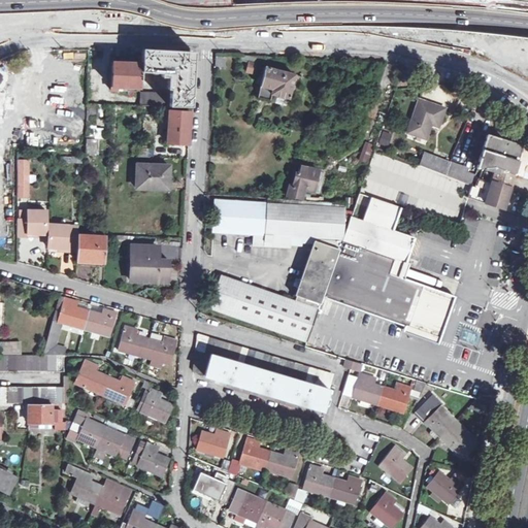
[(141,50),(140,63),(140,72),(162,72),(162,76),(167,77),(167,80),(170,80),(169,95),(163,95),(163,92),(139,92),(138,105),(191,107),(194,57),(191,53),(141,50)]
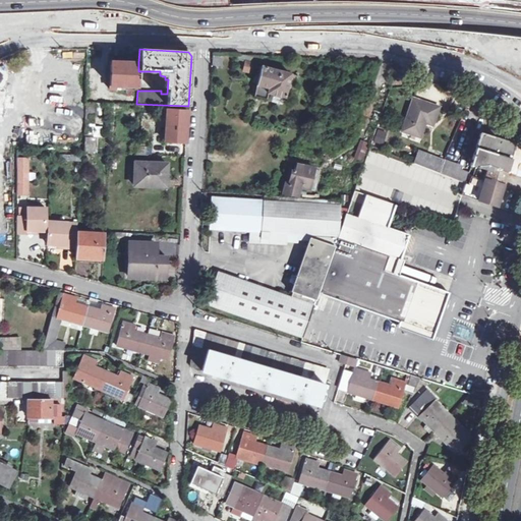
[(221,67),(223,57),(214,55),(212,65),(221,67)]
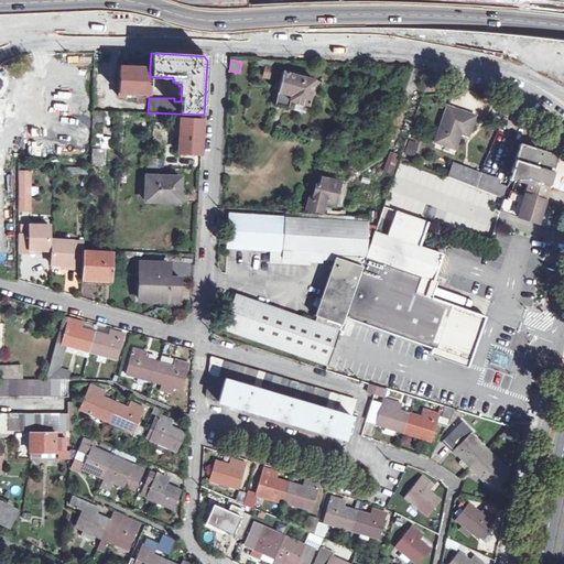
[(258,60),(257,64),(267,66),(266,72),(272,74),(274,63),(258,60)]
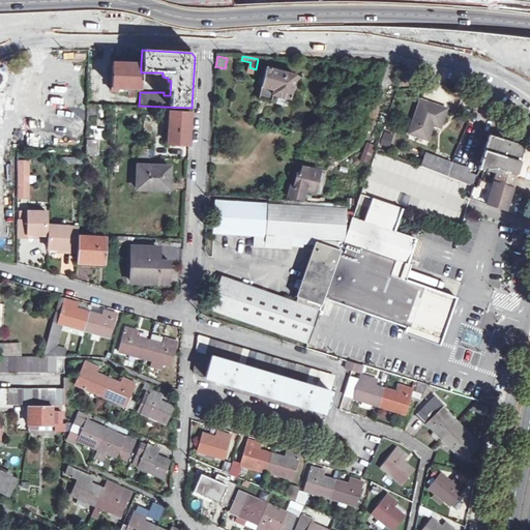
[(140,91),(141,72),(141,63),(113,63),(112,90),(116,90),(116,87),(122,88),(123,88),(123,90),(126,90),(126,88),(136,88),(136,91),(137,91),(140,91)]
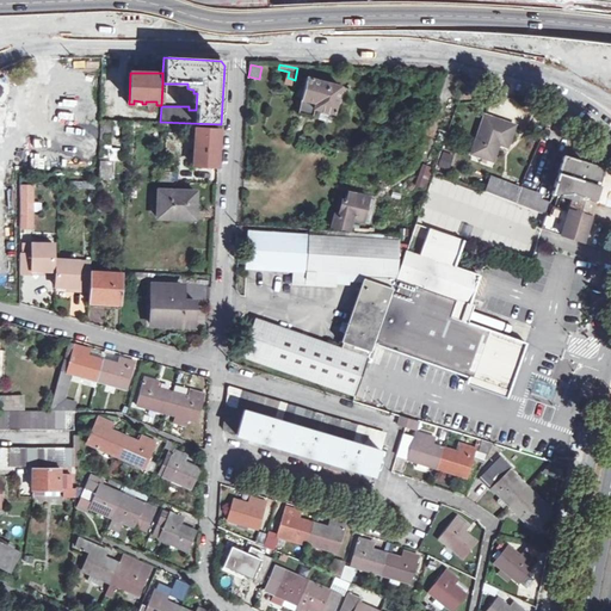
[(307,79),(303,91),(302,97),(297,112),(312,116),(313,109),(334,115),(341,87),(307,79)]
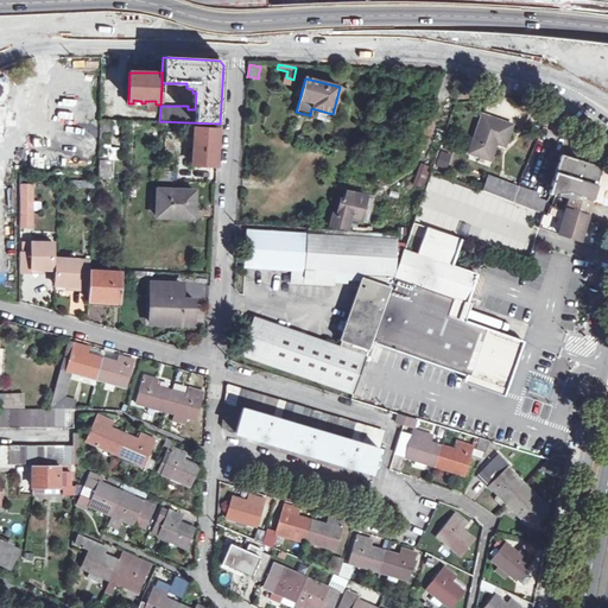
[(494,143),(505,146),(512,126),(483,115),(470,153),(491,160),(495,146),(493,146),(494,143)]
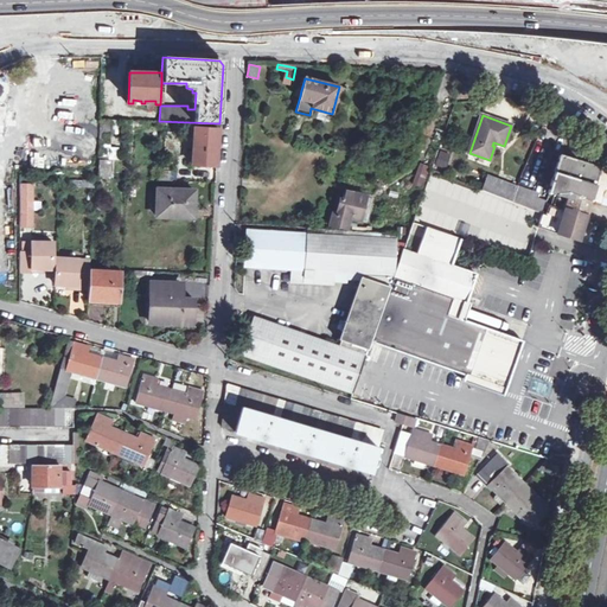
[(195,127),(192,164),(216,165),(218,129),(195,127)]
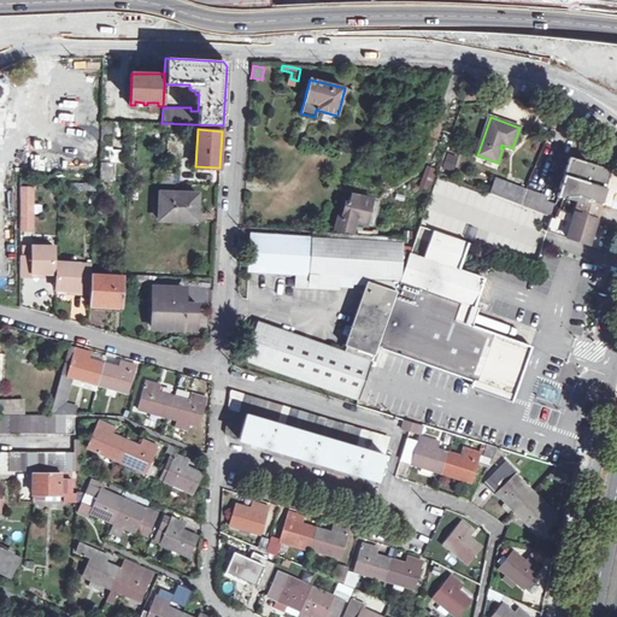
[(104,157),(111,157),(111,163),(118,163),(118,150),(104,150),(104,157)]
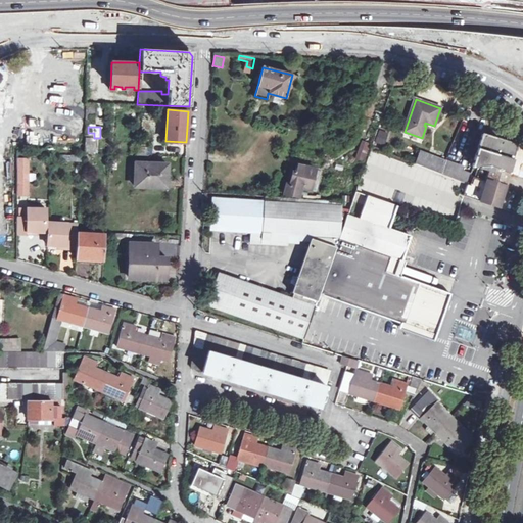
[(472,167),(479,169),(491,172),(492,168),(508,173),(513,158),(517,145),(482,134),(472,167)]
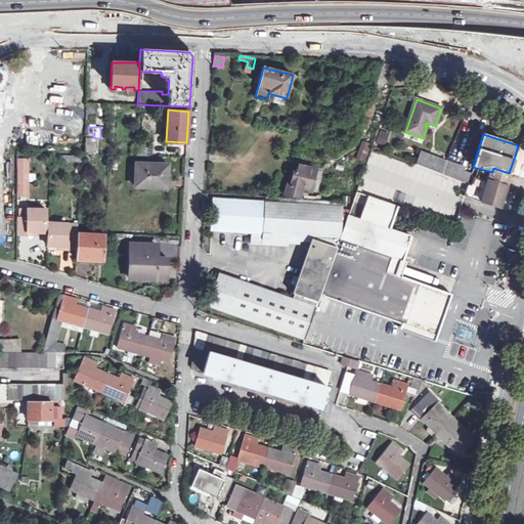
[(93,139),(85,139),(84,155),(92,155),(93,139)]
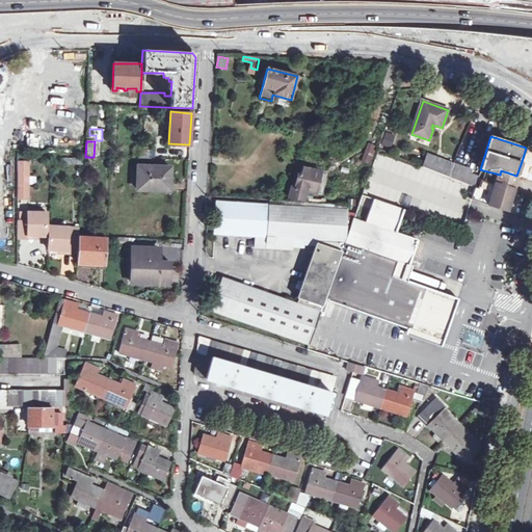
[(151,142),(138,141),(137,158),(150,159),(150,157),(152,157),(153,151),(150,151),(151,142)]
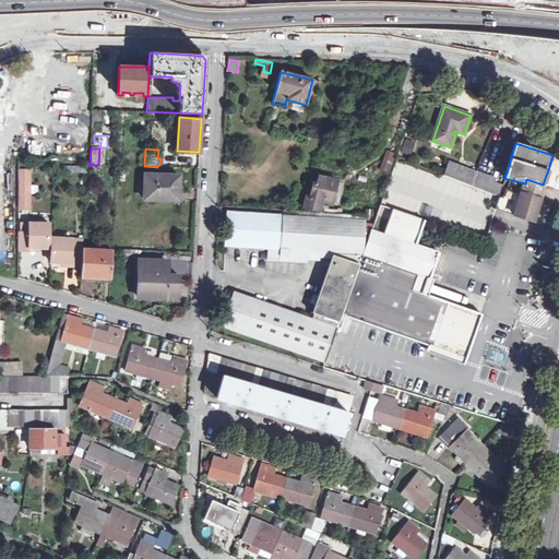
[(379,170),(389,174),(396,154),(387,150),(379,170)]
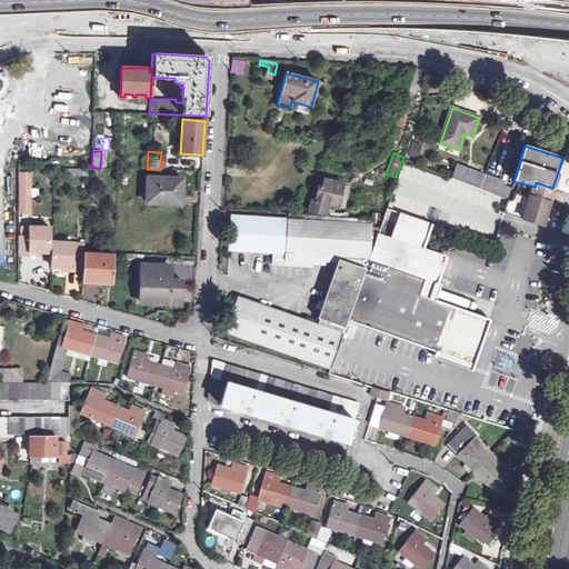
[(452,179),(508,201),(511,191),(511,189),(503,186),(505,182),(486,175),(485,178),(457,168),(452,179)]
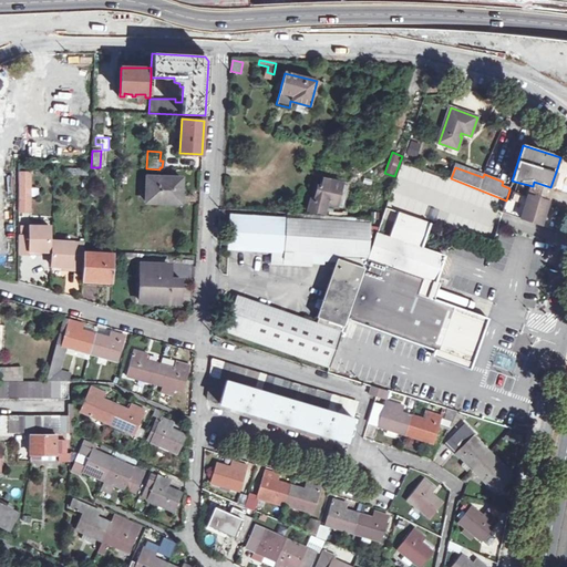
[(29,172),(18,171),(18,199),(18,208),(29,208),(29,172)]
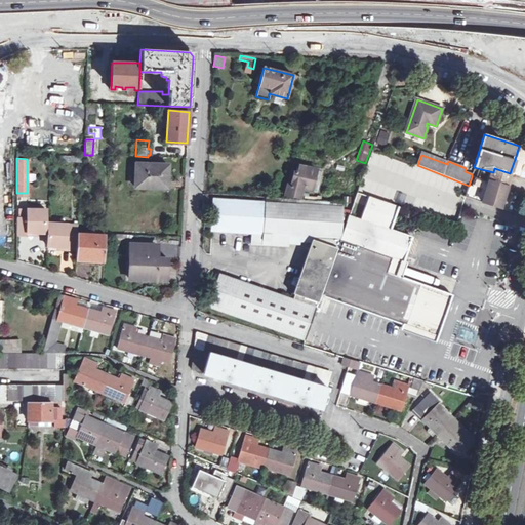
[(135,187),(167,189),(168,165),(135,164),(135,187)]
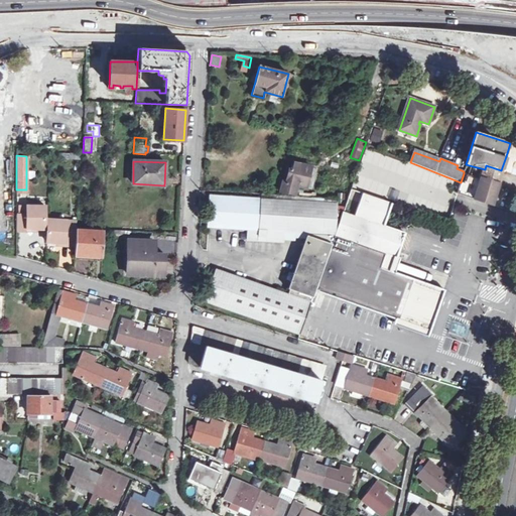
[(288,183),(282,181),(279,191),(293,196),(296,185),(305,187),(310,167),(292,163),(290,170),(288,170),(286,179),(289,179),(288,183)]
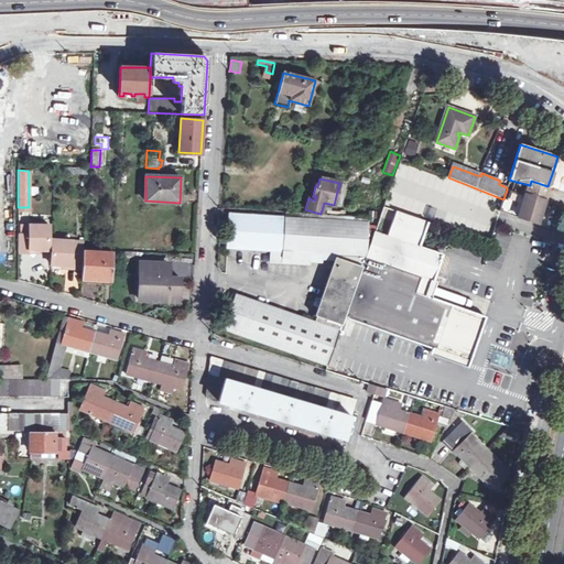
[(530,185),(517,182),(513,192),(543,202),(545,194),(548,186),(531,181),(530,185)]
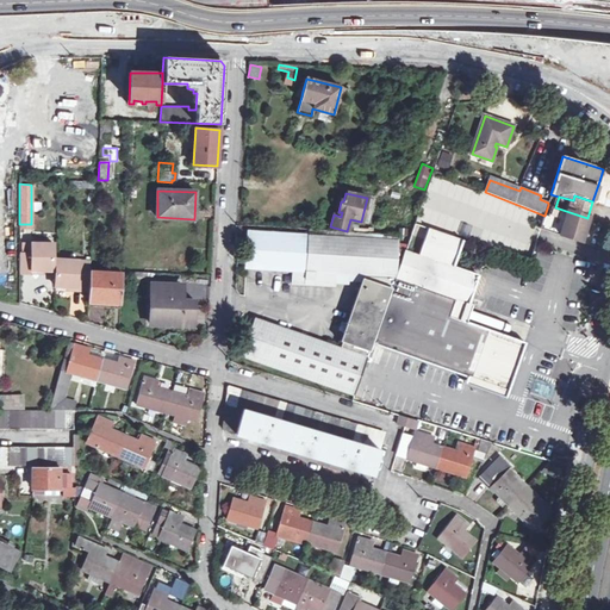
[(584,230),(587,218),(555,207),(552,206),(548,217),(545,216),(541,229),(580,242),(584,230)]
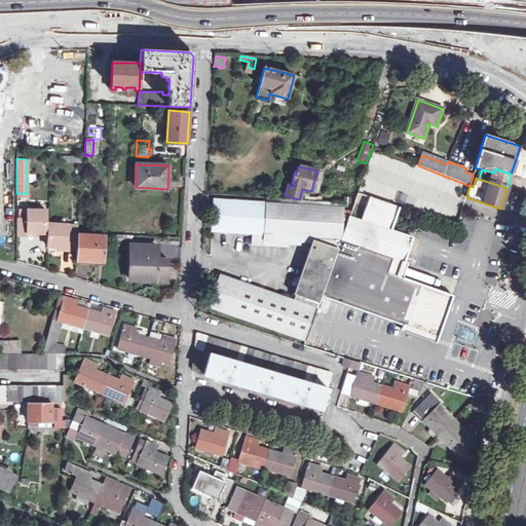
[(412,237),(390,230),(399,207),(370,197),(362,220),(349,216),(341,239),(322,296),(328,298),(403,325),(429,334),(433,326),(435,320),(444,323),(453,296),(398,275),(403,261),(405,262),(409,250),(412,237)]
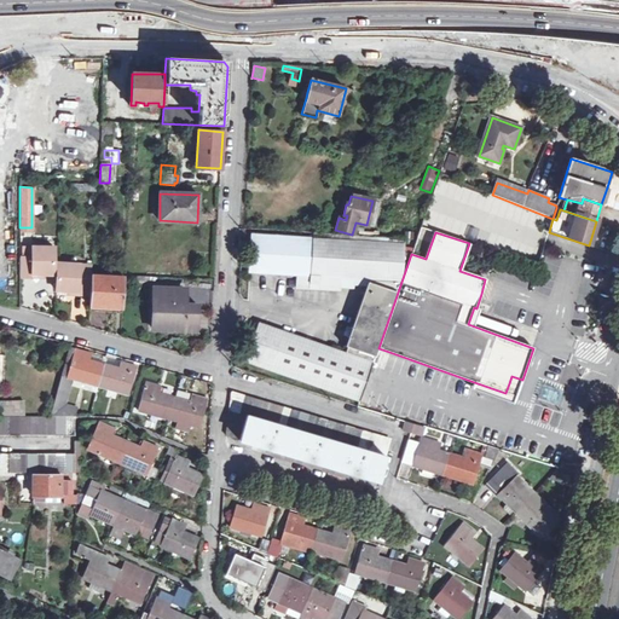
[(318,276),(340,277),(401,282),(404,239),(312,233),(312,239),(250,236),(248,272),(296,275),(296,288),(308,289),(308,283),(317,283),(318,276)]
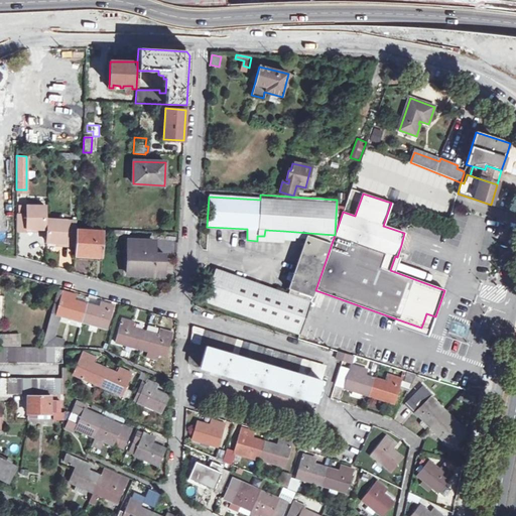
[(27,215),(16,215),(16,231),(27,231),(27,228),(45,228),(45,218),(45,206),(27,206),(27,215)]
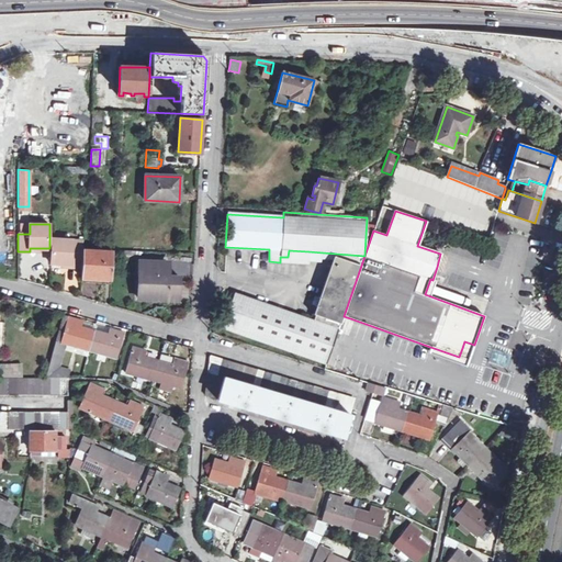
[(69,267),(81,267),(82,250),(72,249),(72,239),(53,238),(52,248),(51,262),(62,262),(70,263),(69,267)]
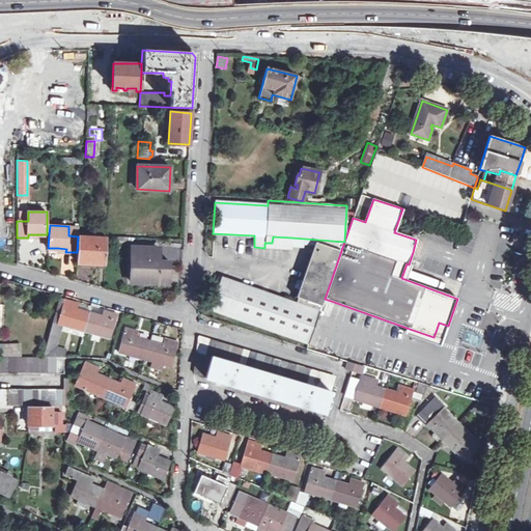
[(107,239),(78,236),(77,252),(77,262),(105,264),(107,239)]
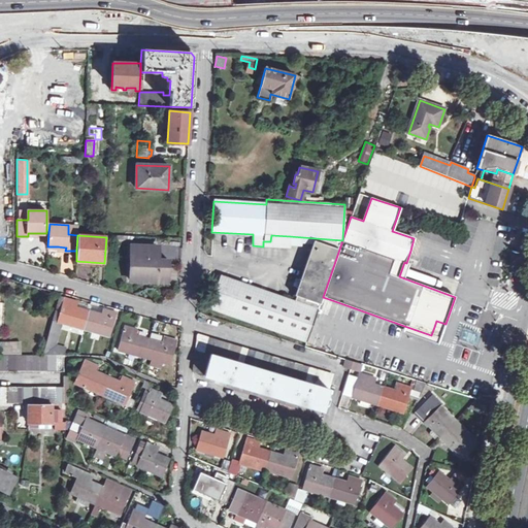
[(263,241),(263,246),(289,248),(290,236),(271,235),(270,241),(263,241)]
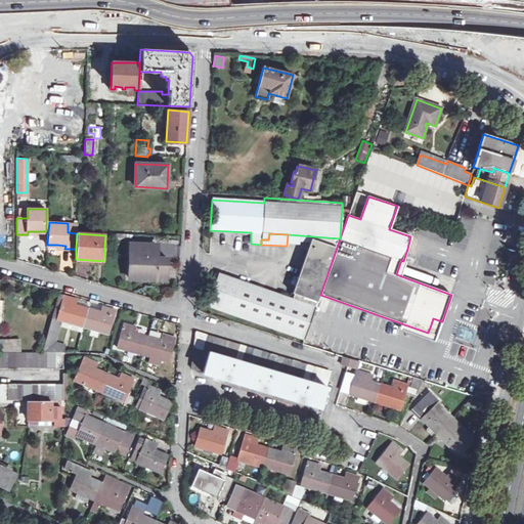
[(320,295),(340,238),(313,237),(292,299),(218,273),(207,305),(304,340),(320,295)]
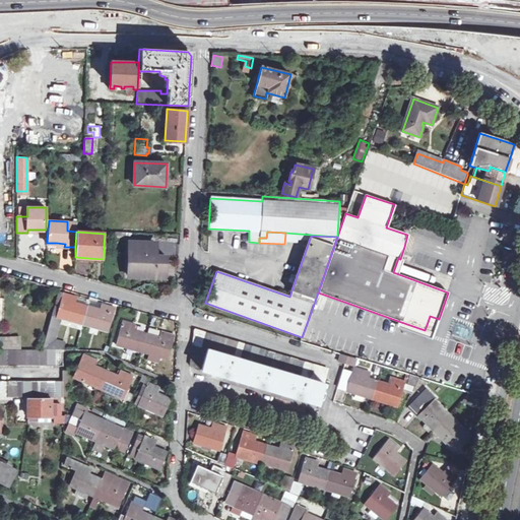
[(155,244),(130,243),(128,275),(166,277),(166,256),(155,255),(155,244)]
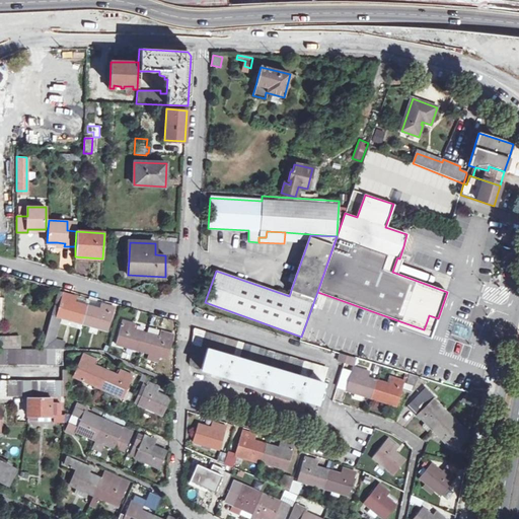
[(50,286),(21,278),(19,287),(20,287),(21,286),(47,294),(50,286)]
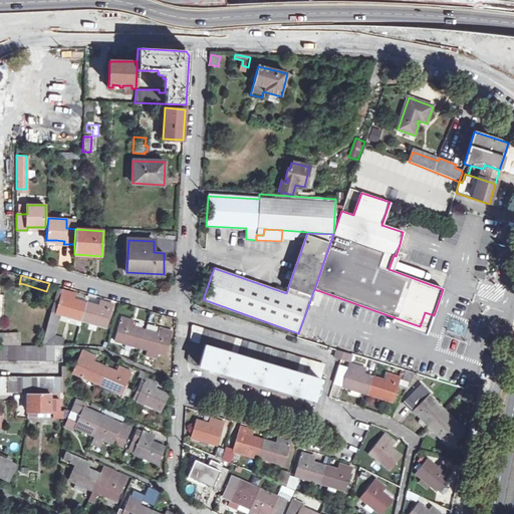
[(57,289),(41,346),(62,346),(64,339),(54,336),(60,314),(61,314),(65,315),(65,313),(73,315),(73,318),(80,320),(81,320),(86,303),(74,300),(75,294),(57,289)]
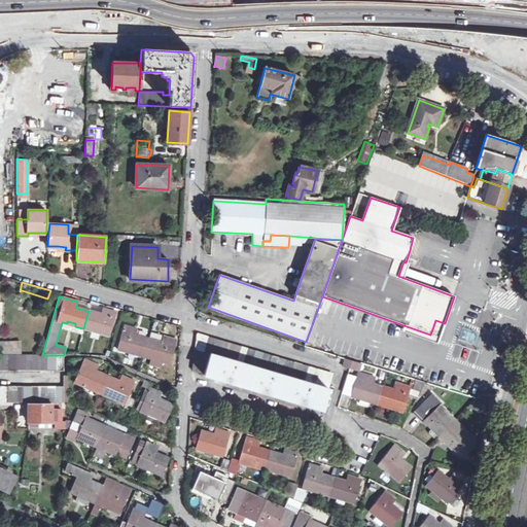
[(76,308),(89,311),(90,306),(77,302),(76,308)]
